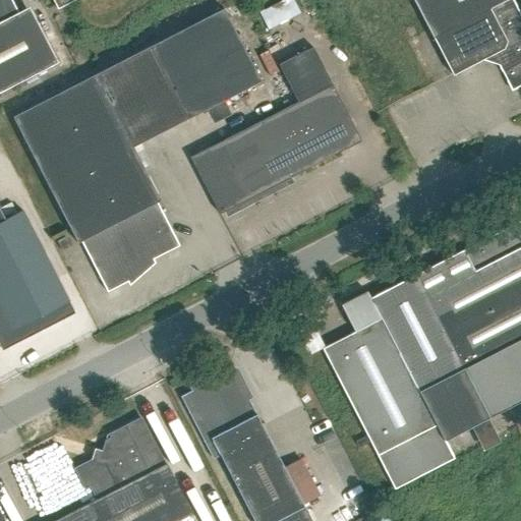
[(0,0),(0,93),(57,64),(27,8),(17,13),(9,0),(0,0)]
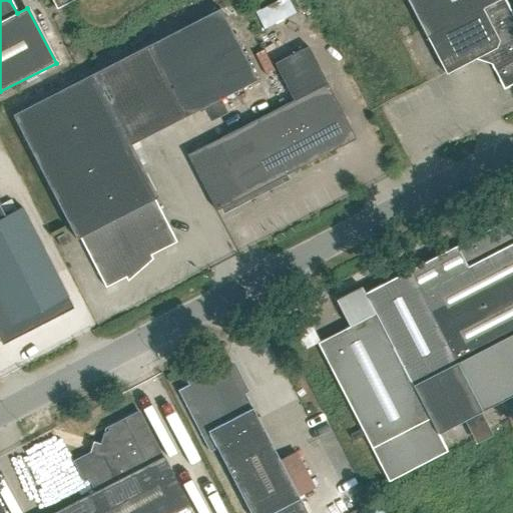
[(73,0),(51,0),(56,9),(73,0)]
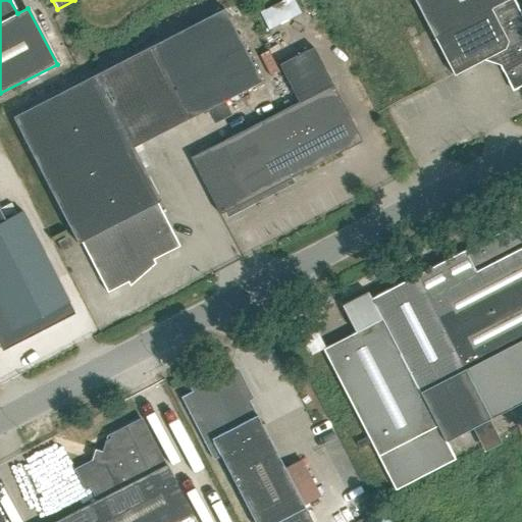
[(260,20),(293,5),(291,0),(259,0),(252,4),(260,20)]
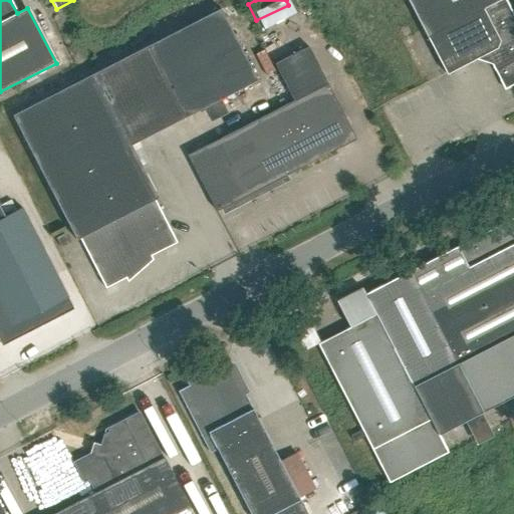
[(407,0),(446,74),(486,53),(504,89),(513,83),(513,17),(505,0),(496,0),(486,6),(482,0),(407,0)]
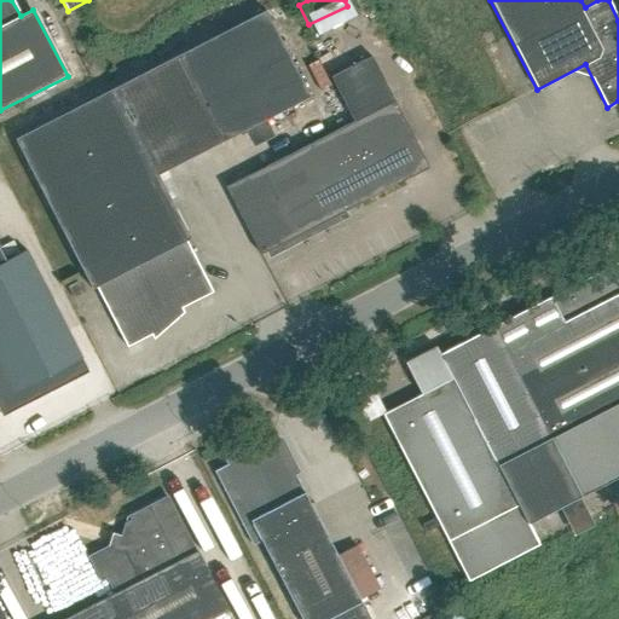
[(185,239),(190,237),(157,174),(308,96),(264,9),(12,138),(90,287),(94,284),(126,347),(150,334),(146,325),(212,291),(185,239)]
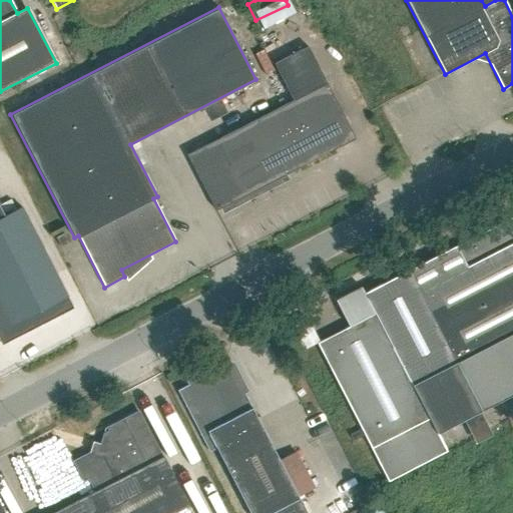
[(274,64),(293,101),(187,155),(215,211),(355,139),(308,47),(274,64)]
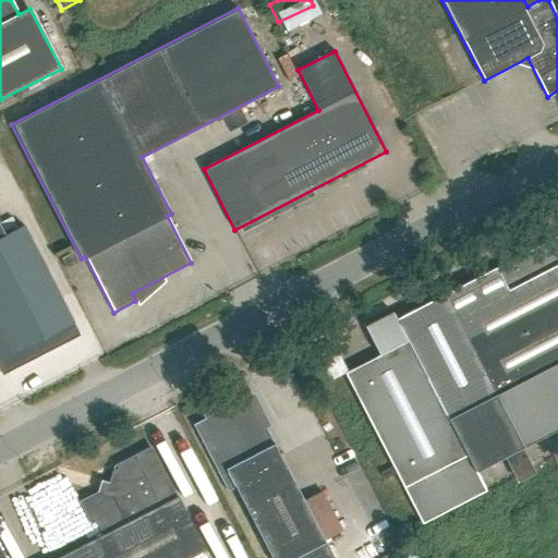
[(0,228),(0,366),(9,370),(9,371),(80,335),(24,226),(3,235),(0,228)]
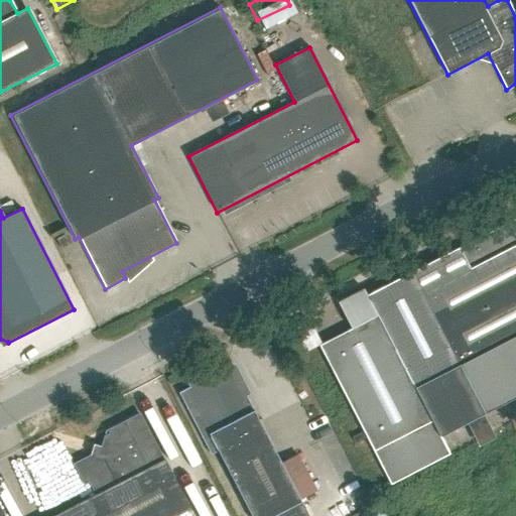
[(351,329),(318,345),(363,431),(352,437),(356,443),(367,437),(390,485),(449,454),(440,436),(515,397),(515,219),(367,295),(377,315),(351,329)]
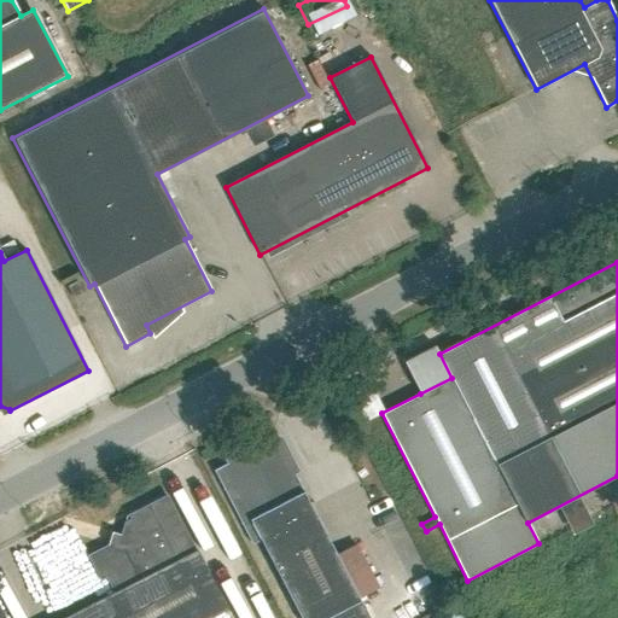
[(409,384),(442,372),(430,337),(396,350),(409,384)]
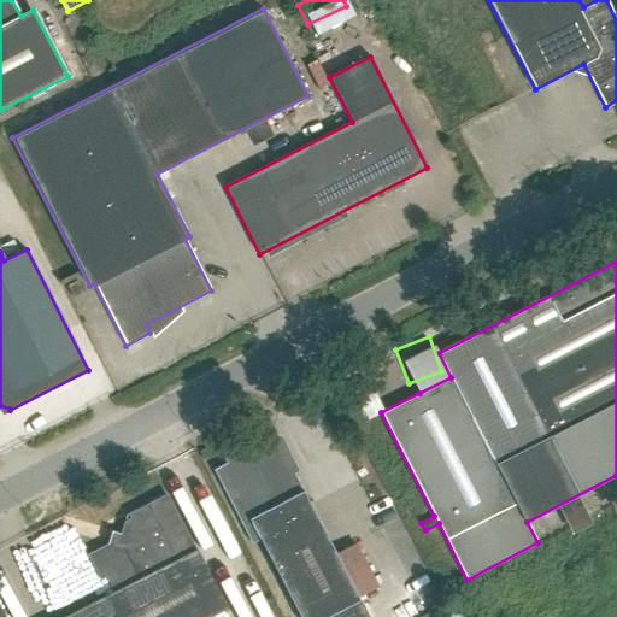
[(268,441),(213,469),(252,544),(260,539),(299,616),(368,616),(358,598),(378,587),(356,544),(335,553),(280,445),(281,441),(269,436),(268,441)]
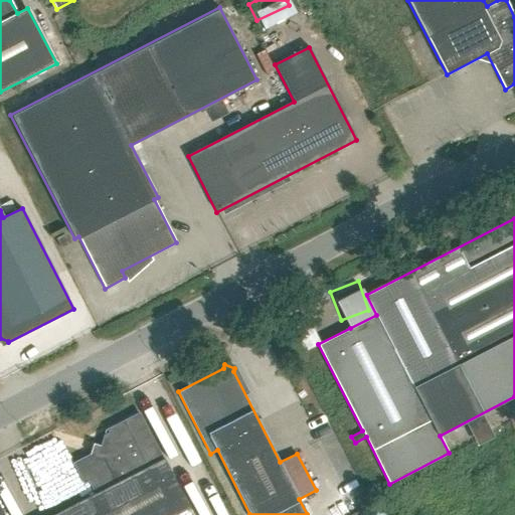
[(170,514),(187,506),(164,461),(140,414),(124,421),(108,431),(110,435),(104,438),(101,446),(95,444),(92,454),(74,463),(84,482),(90,480),(98,495),(58,514),(4,514),(0,506),(0,514),(170,514)]
